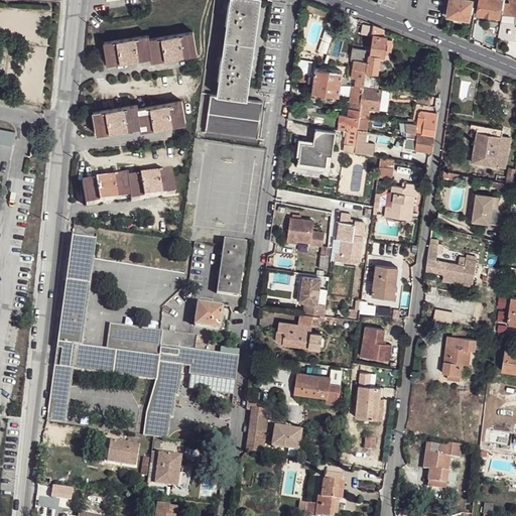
[(228,15),(225,39),(252,43),(258,0),(230,0),(229,8),(228,8),(227,15),(228,15)]
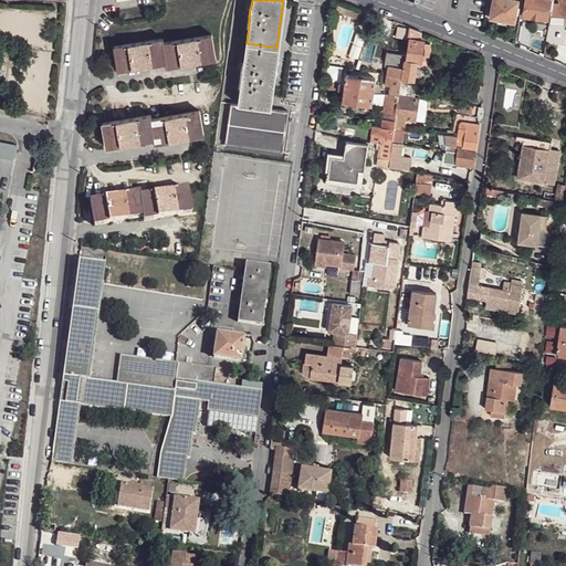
[(283,0),(276,48),(280,48),(286,0),(283,0)]
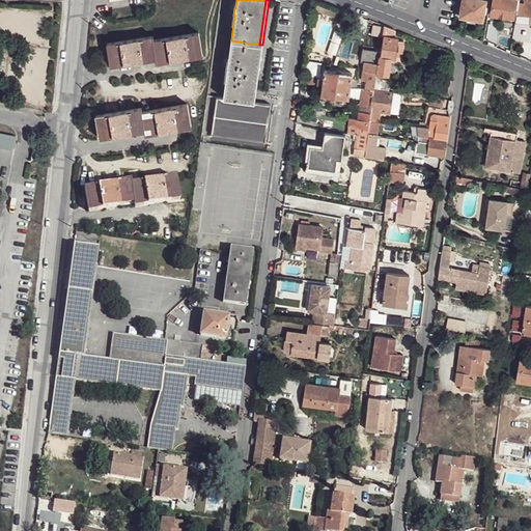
[(463,0),(460,16),(482,20),(485,0),(483,0),(463,0)]
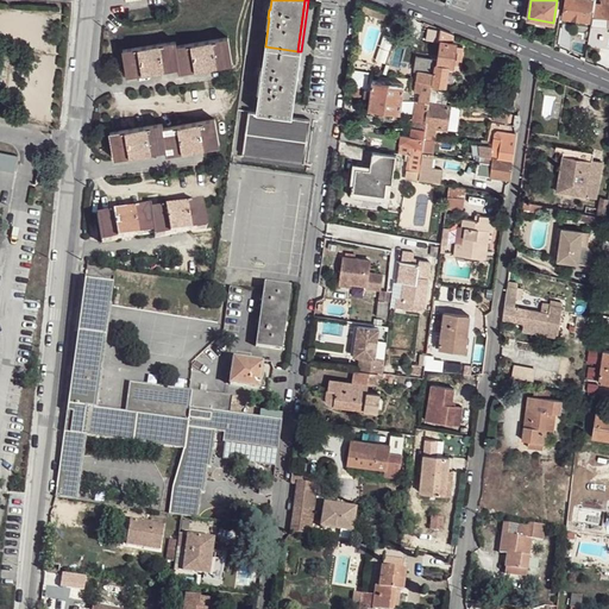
[(565,0),(563,17),(590,20),(592,0),(565,0)]
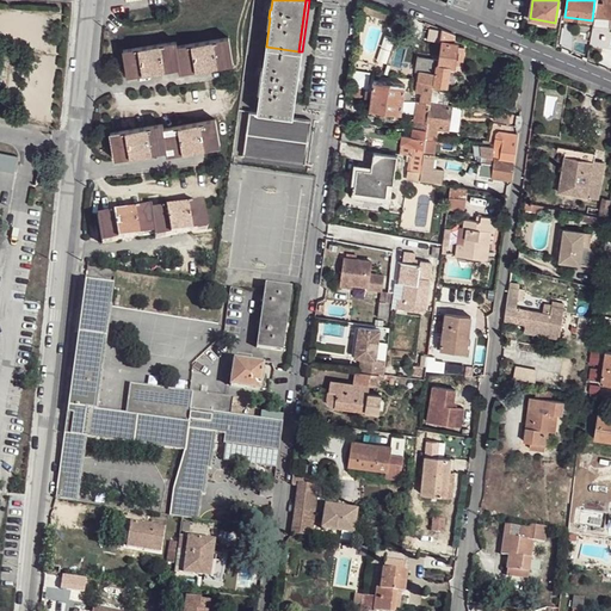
[(610,0),(597,0),(594,17),(610,18),(610,19),(610,28),(610,26),(610,0)]
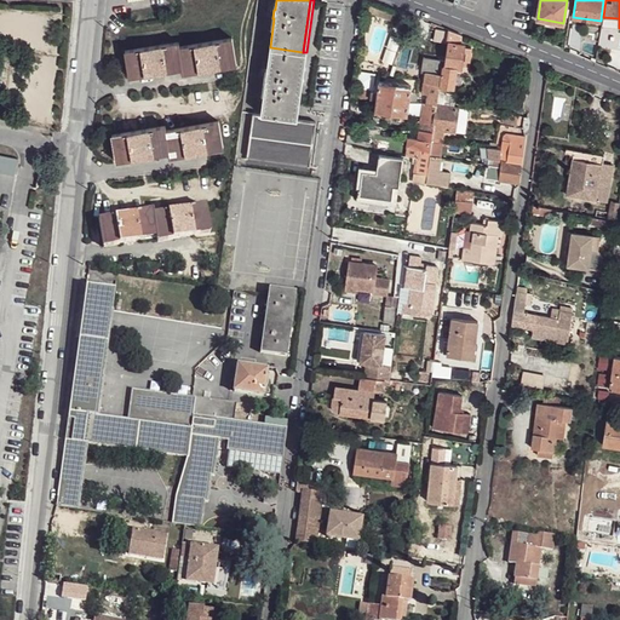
[(369,3),(366,11),(396,22),(399,15),(369,3)]
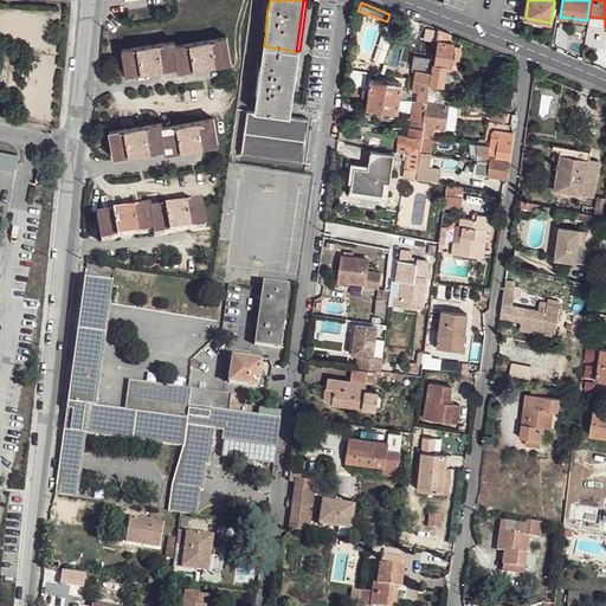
[(432,72),(430,84),(444,86),(445,76),(446,65),(450,66),(450,65),(452,46),(452,44),(450,43),(451,34),(438,30),(437,42),(438,42),(434,64),(433,64),(432,72)]
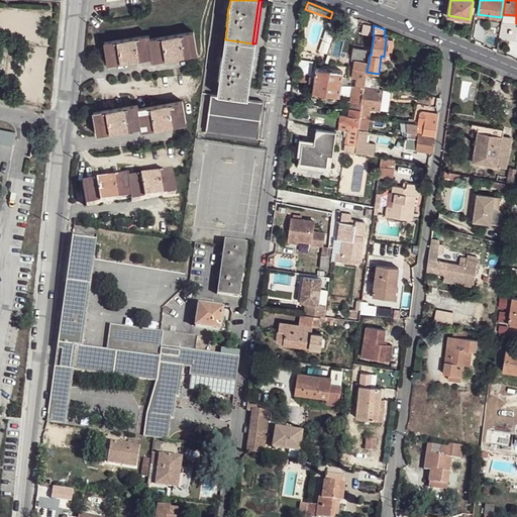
[(152,59),(166,57),(166,59),(185,56),(184,54),(197,52),(194,32),(149,38),(151,55),(152,59)]
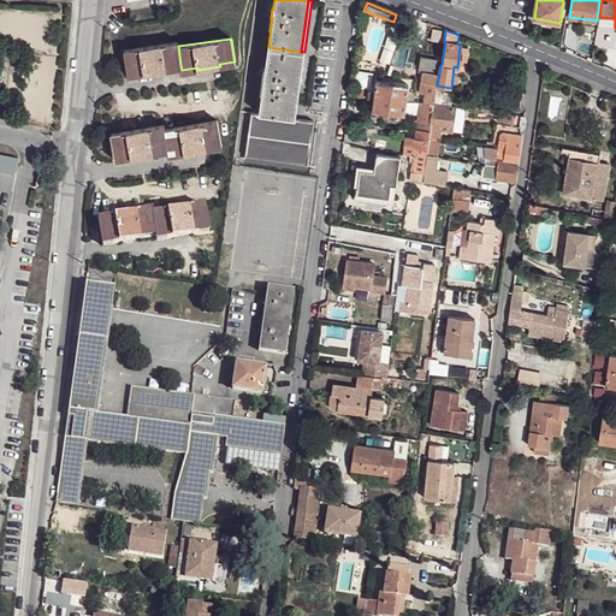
[(124,51),(128,73),(144,71),(144,75),(166,71),(166,67),(181,65),(178,46),(177,42),(124,51)]
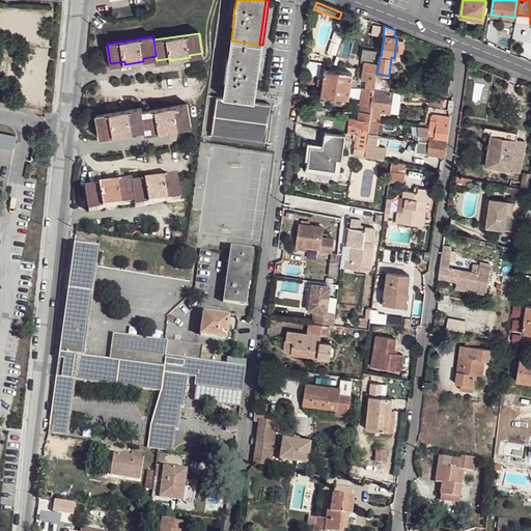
[(228,65),(223,98),(252,102),(259,45),(231,40),(229,57),(227,57),(227,64),(228,65)]
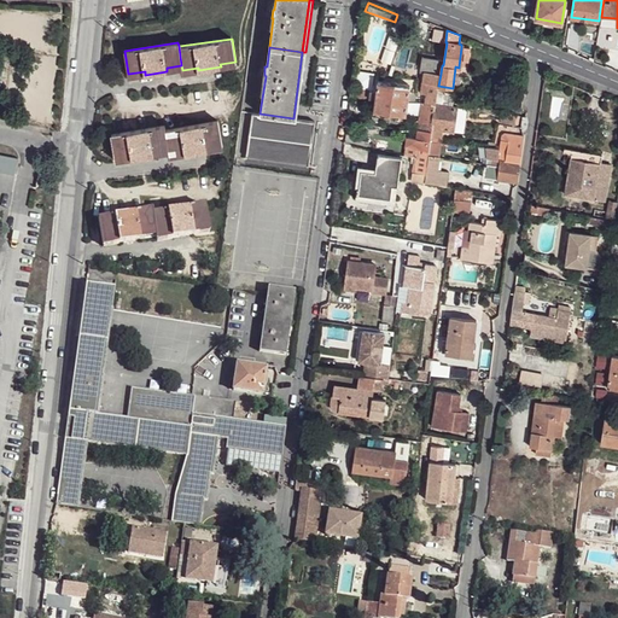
[(471,48),(461,47),(459,66),(468,68),(471,48)]
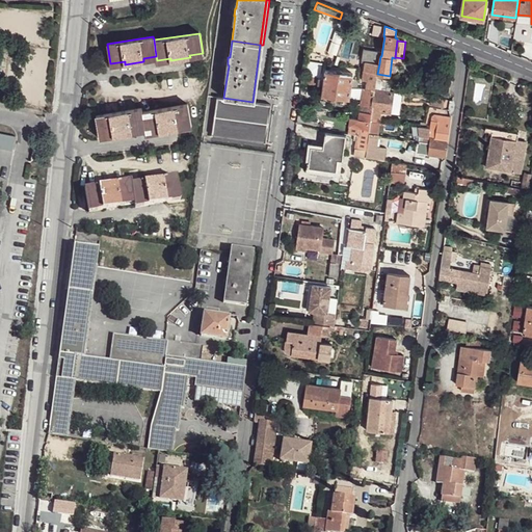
[(260,45),(253,102),(256,103),(263,45),(260,45)]
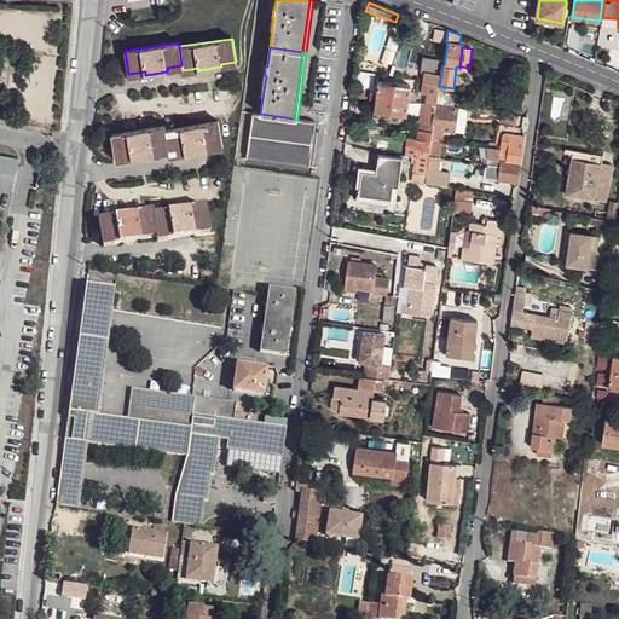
[(427,93),(426,103),(437,105),(438,91),(439,86),(441,74),(426,71),(422,92),(427,93)]
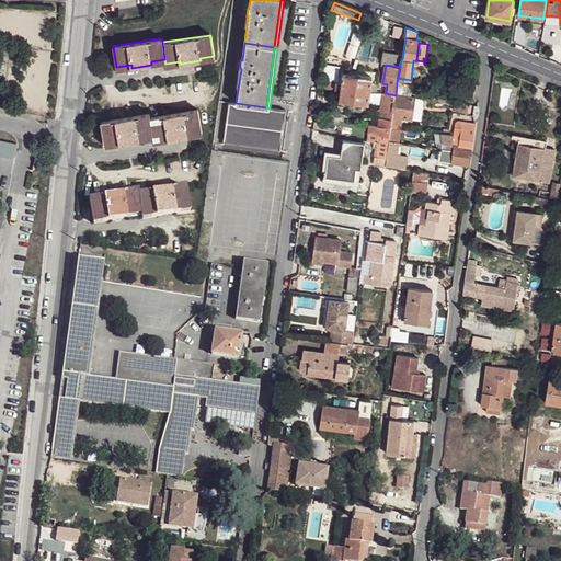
[(341,91),(340,101),(368,104),(370,93),(371,82),(373,78),(343,73),(342,83),(341,91)]
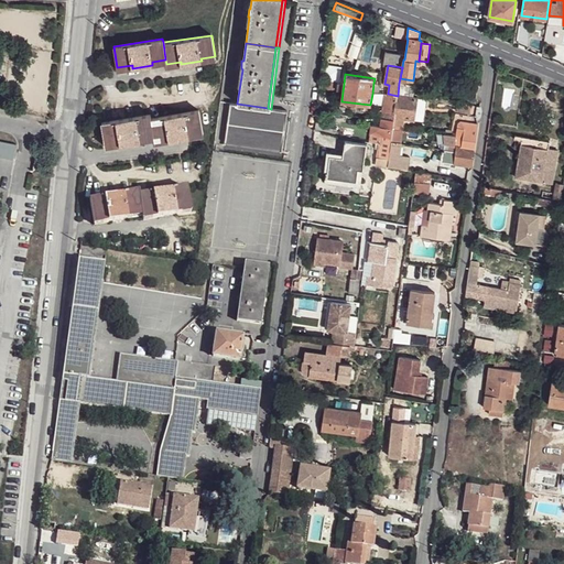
[(321,79),(320,87),(333,89),(335,82),(321,79)]
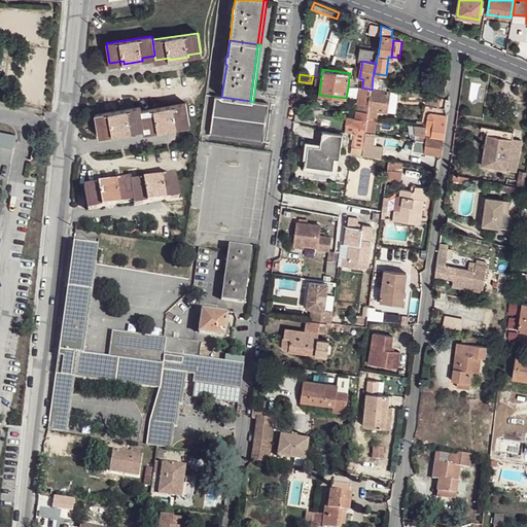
[(355,103),(354,110),(355,110),(367,112),(369,109),(372,90),(362,88),(361,88),(359,88),(357,104),(355,103)]
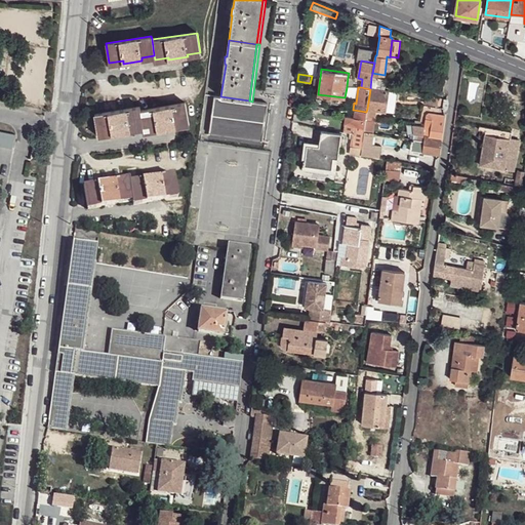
[(370,89),(367,109),(375,110),(386,112),(388,91),(370,89)]
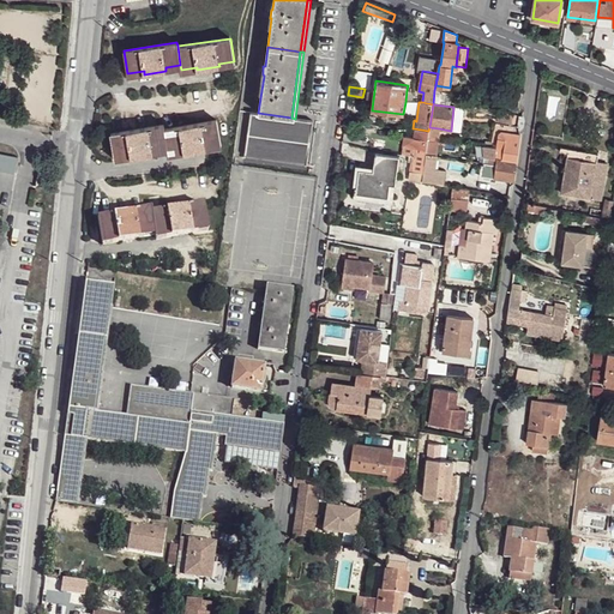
[(453,107),(451,131),(461,132),(464,108),(453,107)]
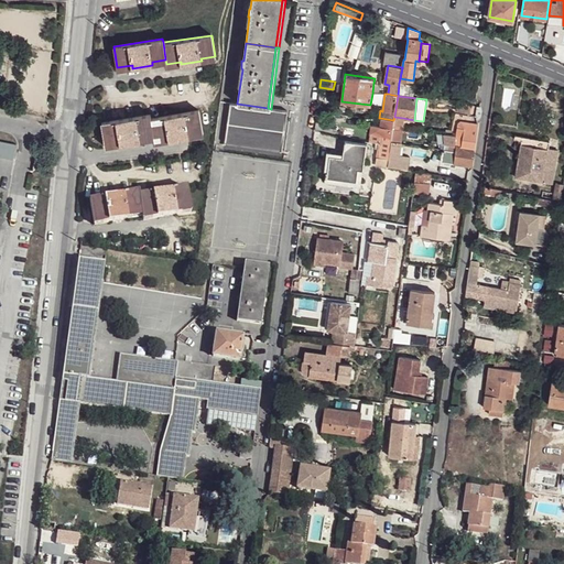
[(457,100),(456,110),(470,114),(472,106),(457,100)]
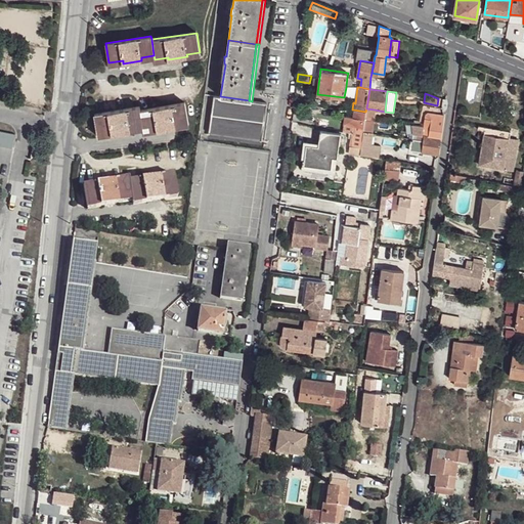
[(214,95),(209,132),(262,139),(267,103),(252,101),(249,100),(220,96),(214,95)]
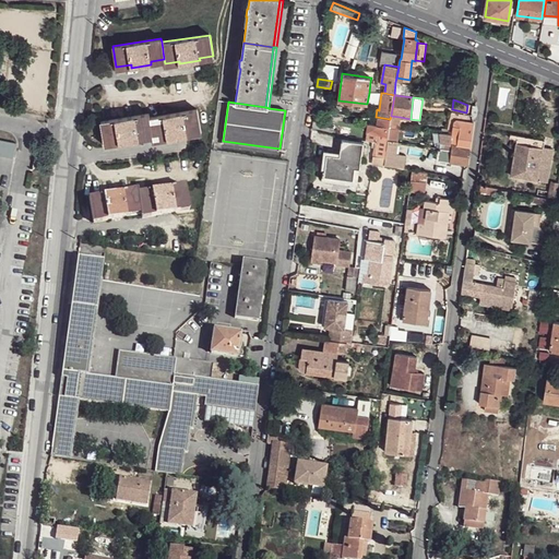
[(154,138),(154,139),(167,137),(167,140),(188,137),(188,132),(201,130),(198,109),(150,117),(153,134),(154,138)]
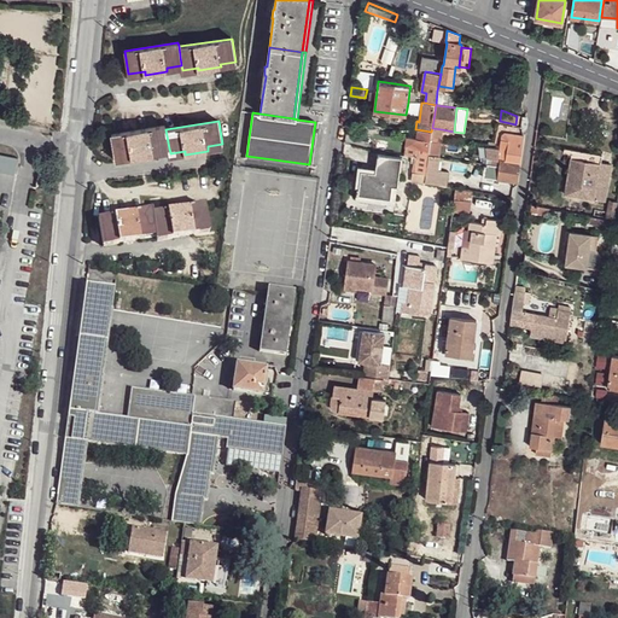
[(111,134),(116,158),(132,156),(132,158),(155,155),(153,151),(169,149),(165,129),(165,126),(111,134)]
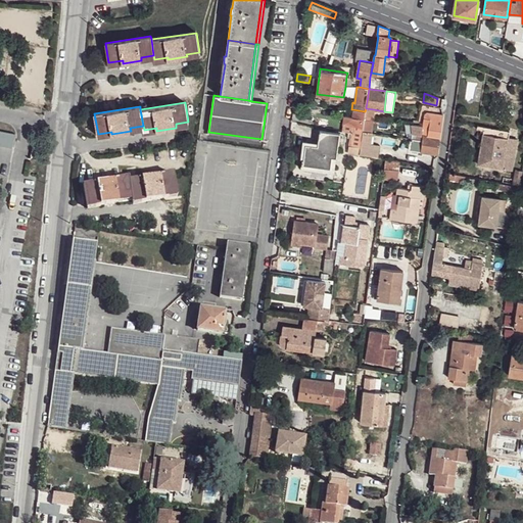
[(365,111),(365,119),(373,121),(374,109),(366,108),(365,111)]
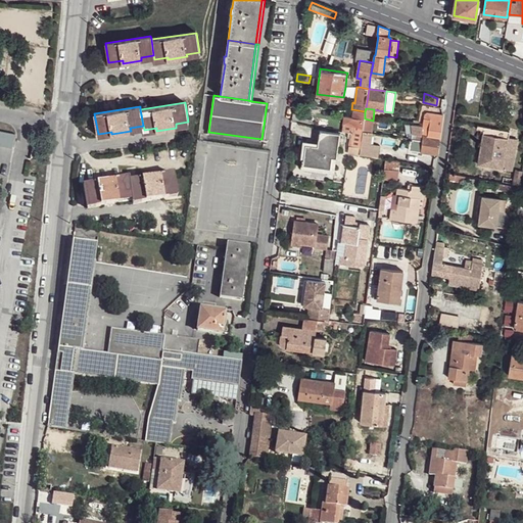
[(352,125),(351,133),(357,135),(358,125),(364,126),(365,119),(365,111),(352,109),(351,116),(345,115),(343,123),(352,125)]
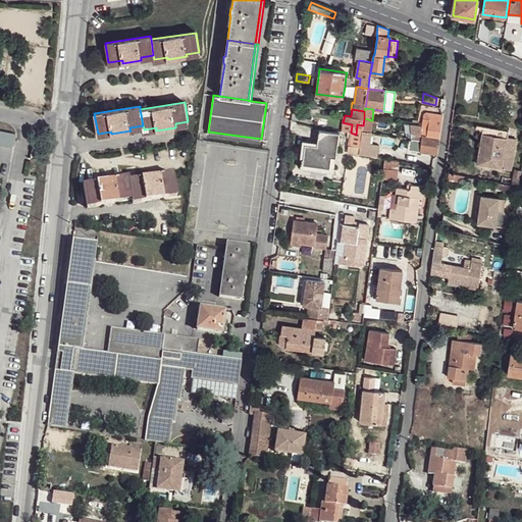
[(423,117),(421,135),(423,136),(439,138),(441,126),(444,114),(428,112),(424,114),(423,117)]
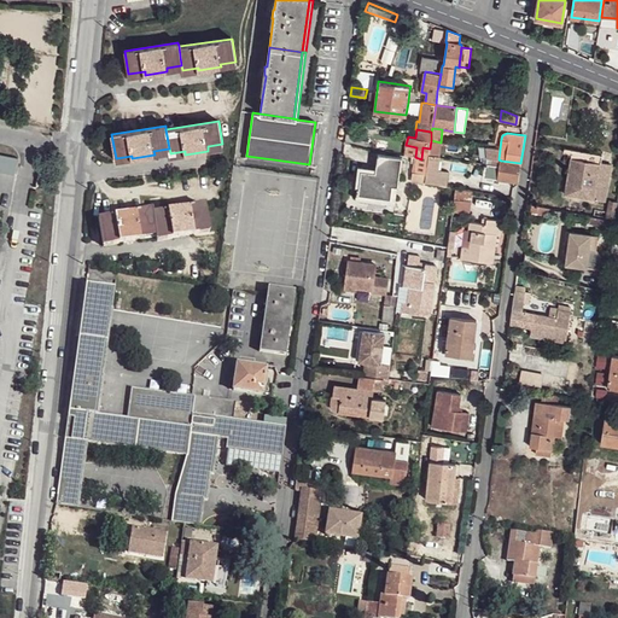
[(572,150),(571,157),(601,163),(601,156),(572,150)]
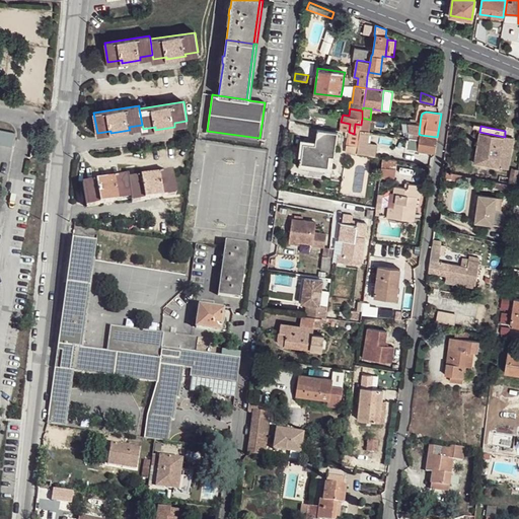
[(0,130),(0,144),(12,147),(15,133),(0,130)]
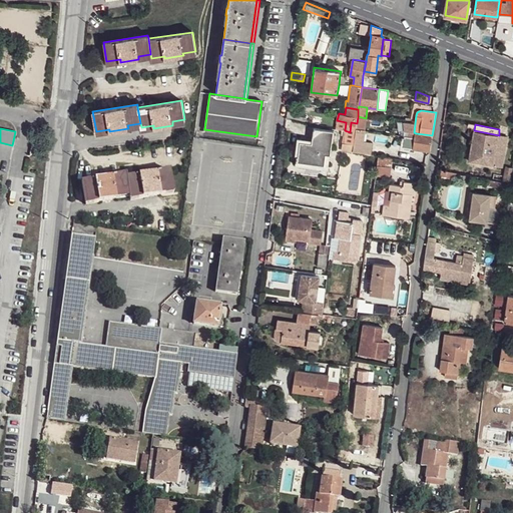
[(297,156),(296,161),(325,165),(326,154),(330,155),(334,131),(314,128),(312,140),(312,143),(300,141),(298,156),(297,156)]
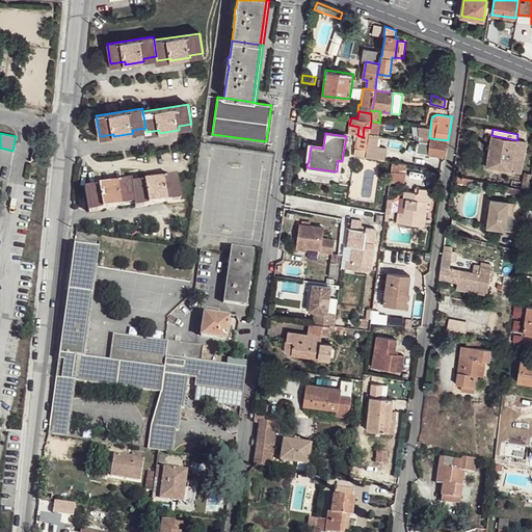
[(212,134),(211,138),(265,147),(266,141),(212,134)]
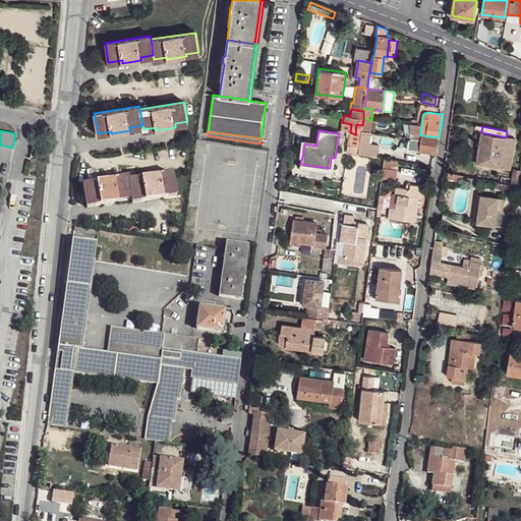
[(361,131),(358,154),(377,157),(378,145),(369,143),(371,132),(361,131)]
